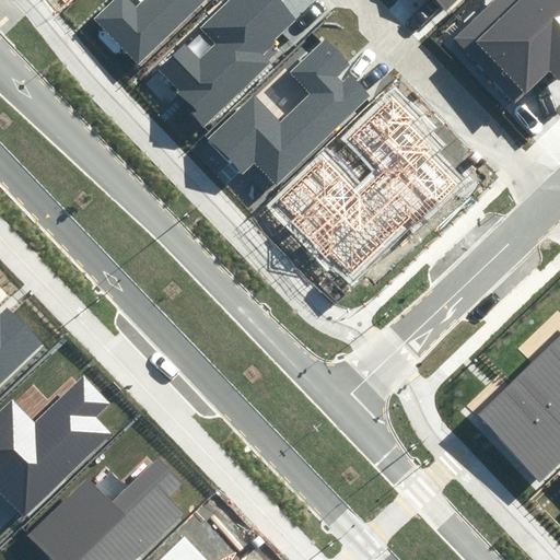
[(128,0),(112,0),(92,20),(138,67),(206,0),(143,0),(136,8),(128,0)]
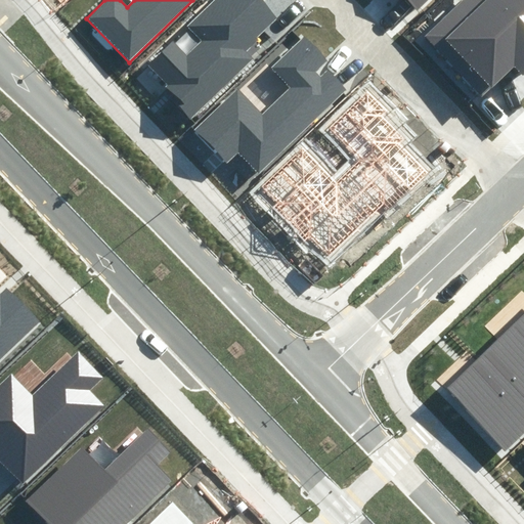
[(214,0),(185,28),(199,41),(187,51),(175,38),(149,61),(187,102),(182,106),(192,117),(254,59),(247,51),(281,18),(263,0),(214,0)]
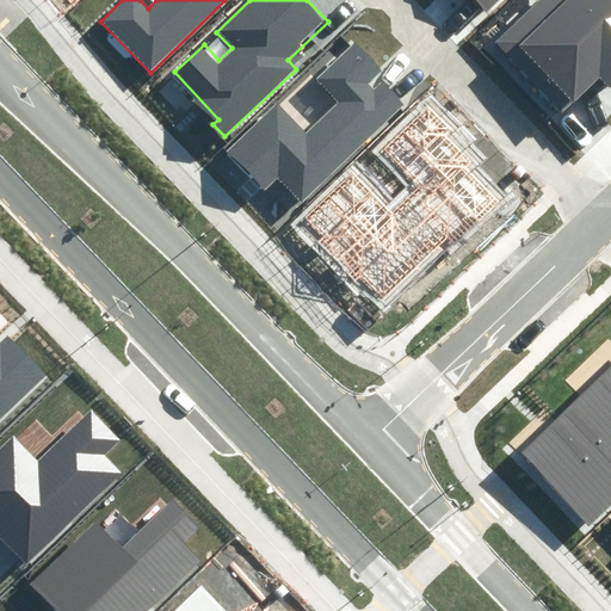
[(476,0),(487,11),(498,0),(476,0)]
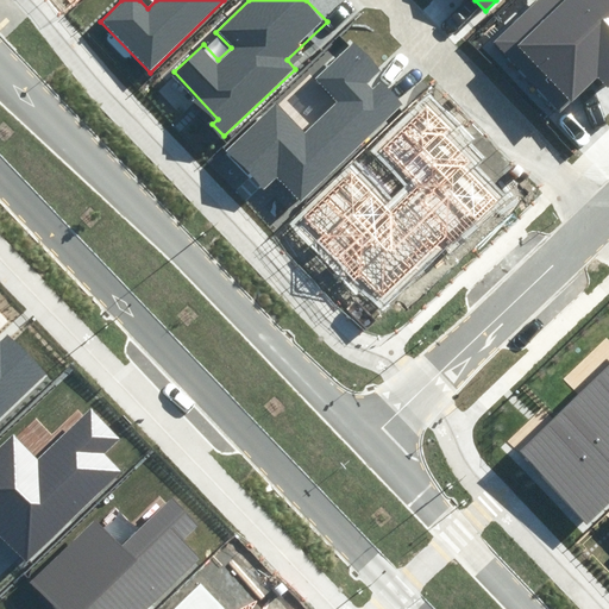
[(608,0),(540,0),(496,43),(559,110),(595,76),(606,87),(608,83),(608,0)]
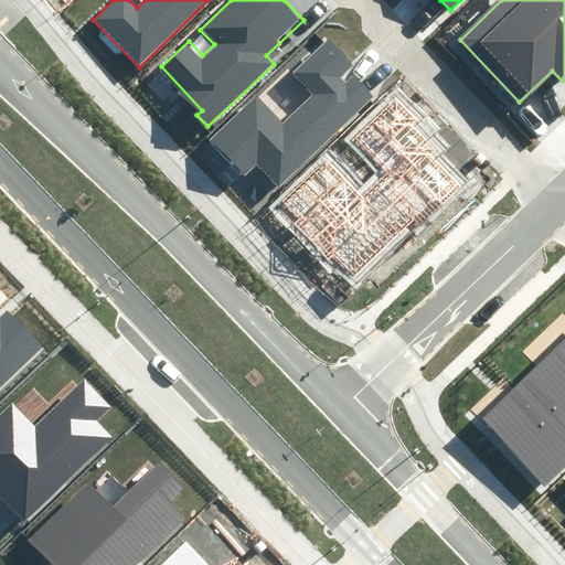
[(354,64),(329,38),(291,74),(311,95),(286,119),(259,92),(210,139),(247,180),(262,167),(278,184),(372,96),(354,77),(347,85),(339,77),(354,64)]
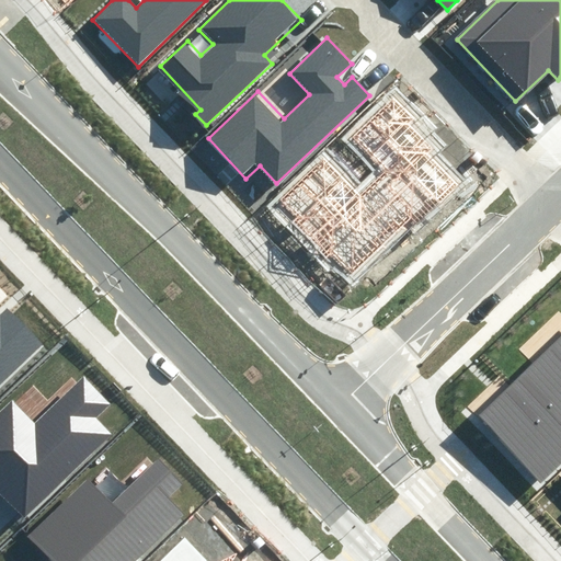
[(433,134),(396,95),(350,139),(377,168),(359,184),(331,155),(273,209),(347,287),(461,179),(425,141),(433,134)]
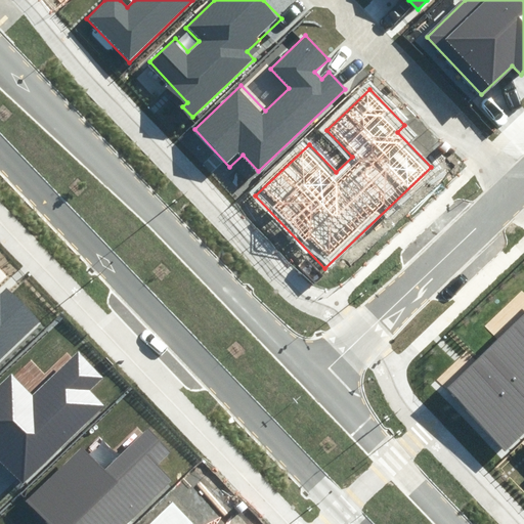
[(0,363),(43,322),(9,288),(2,295),(0,292),(0,363)]
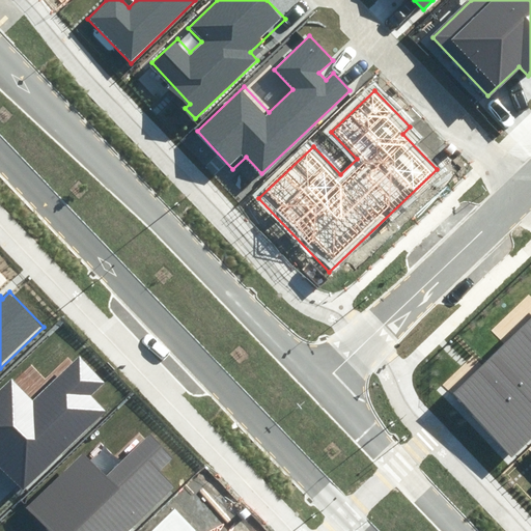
[(530,318),(449,394),(508,457),(530,436),(530,318)]
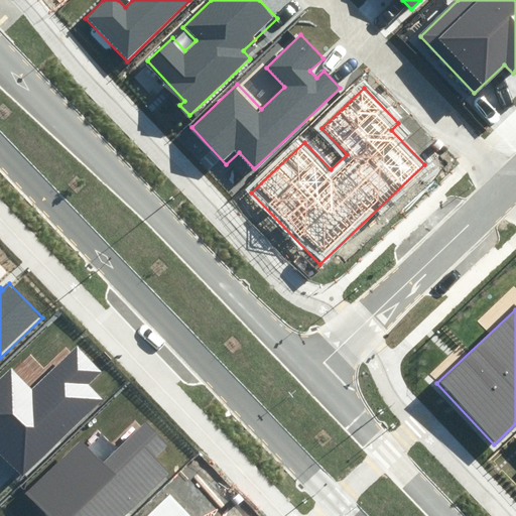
[(0,452),(22,475),(102,398),(91,387),(105,373),(76,344),(32,386),(12,367),(0,378),(0,452)]
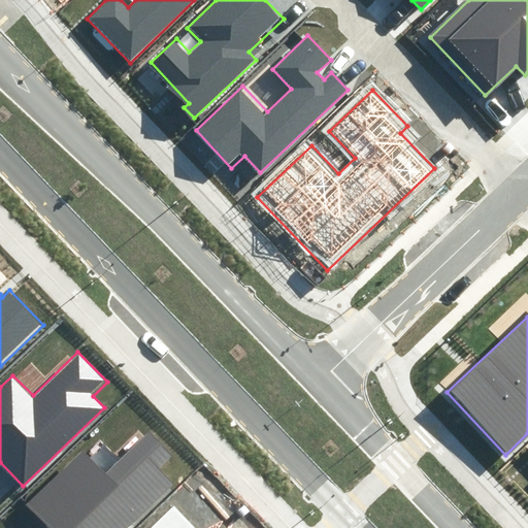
[(80,451),(27,503),(51,527),(128,527),(174,484),(160,469),(173,456),(150,432),(105,474),(80,451)]
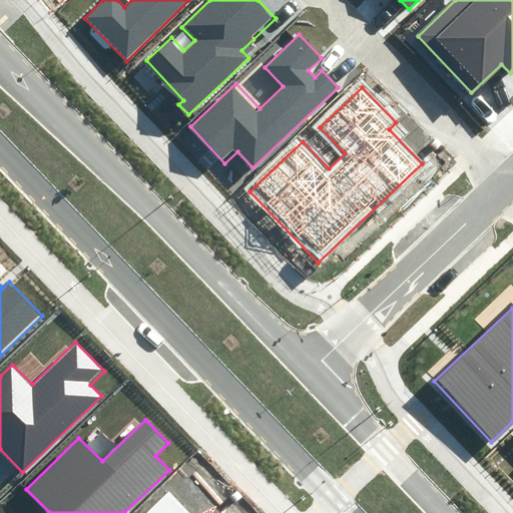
[(191,512),(192,512),(172,490),(146,512),(191,512)]
